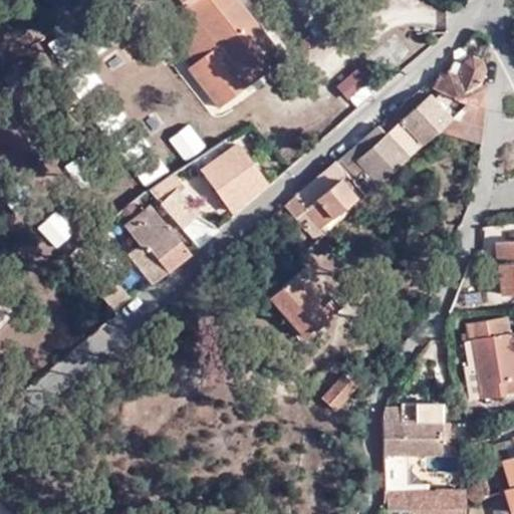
[(215,42),(193,59),(184,66),(215,105),(279,56),(235,0),(180,0),(183,3),(186,2),(215,42)]
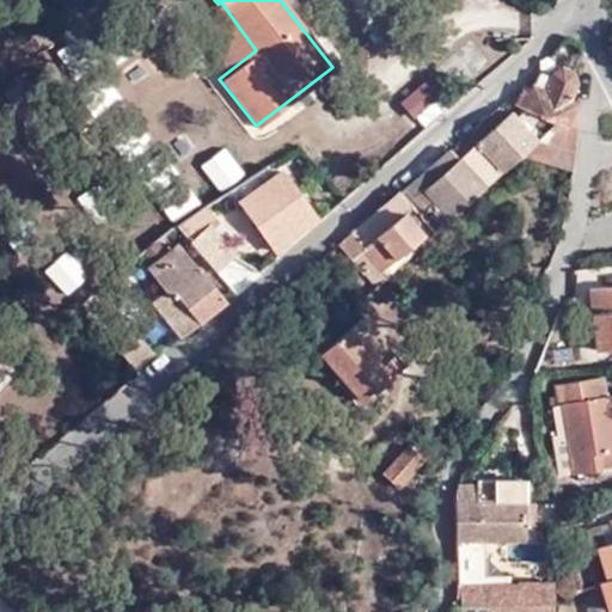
[(218,4),(193,24),(230,71),(256,50),(221,2),(218,4)]
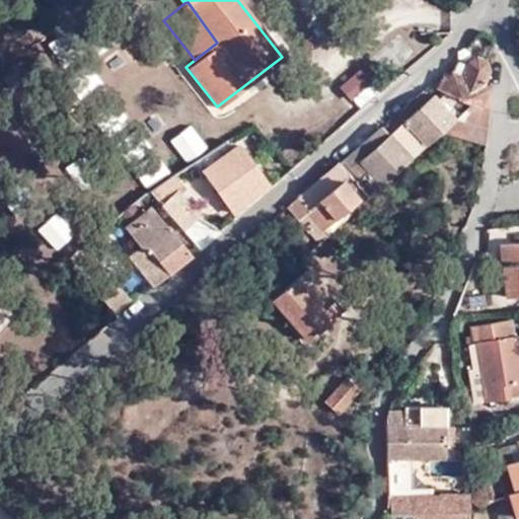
[(469,104),(490,108),(491,92),(488,90),(488,87),(482,85),(489,68),(487,57),(479,54),(470,58),(466,64),(461,76),(451,71),(449,75),(444,73),(437,87),(445,92),(469,104)]
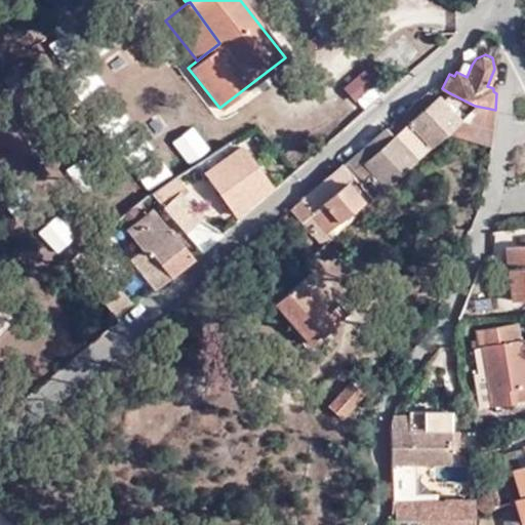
[(467,77),(472,65),(462,59),(456,72),(467,77)]
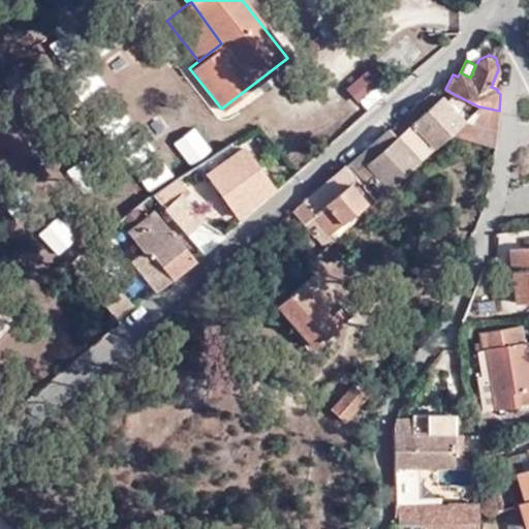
[(418,160),(449,132),(478,106),(454,94),(449,98),(460,112),(458,114),(441,96),(411,123),(416,128),(402,142),(418,160)]
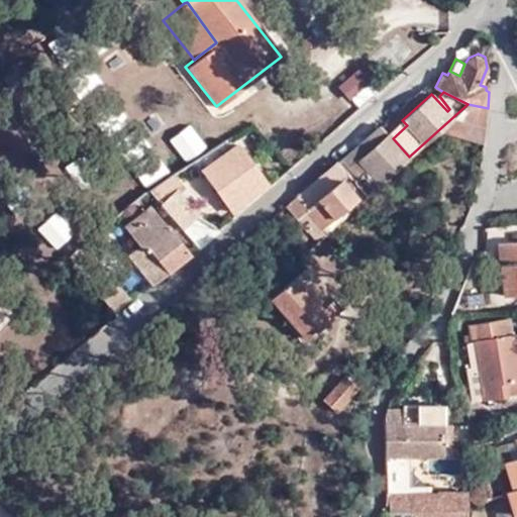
[(439,129),(485,142),(488,108),(468,104),(439,129)]
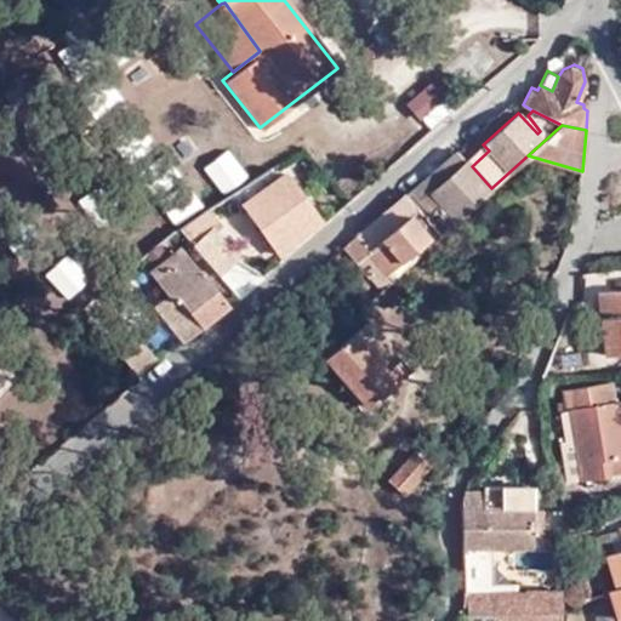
[(466,159),(472,166),(489,151),(483,144),(466,159)]
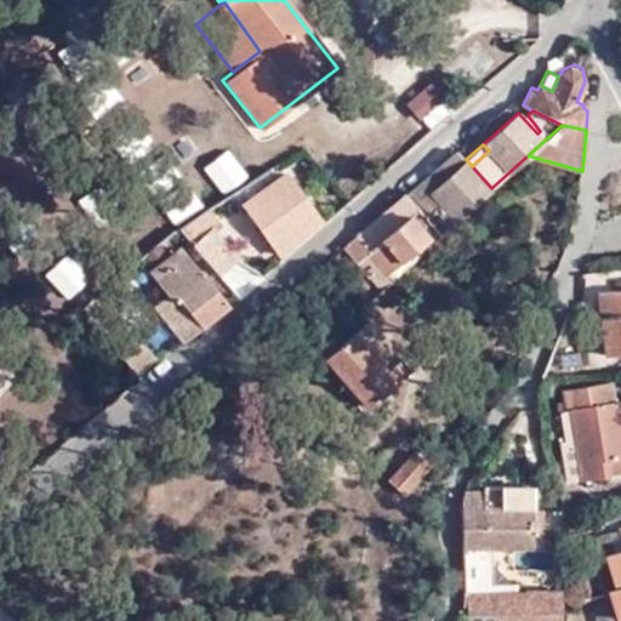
[(457,149),(421,181),(429,192),(466,159),(457,149)]
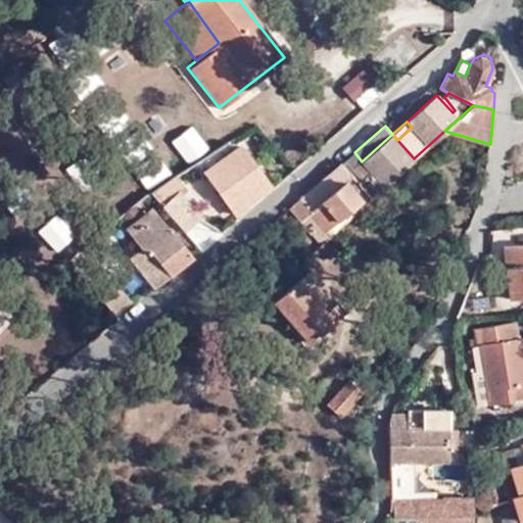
[(143,131),(117,147),(147,191),(172,175),(143,131)]
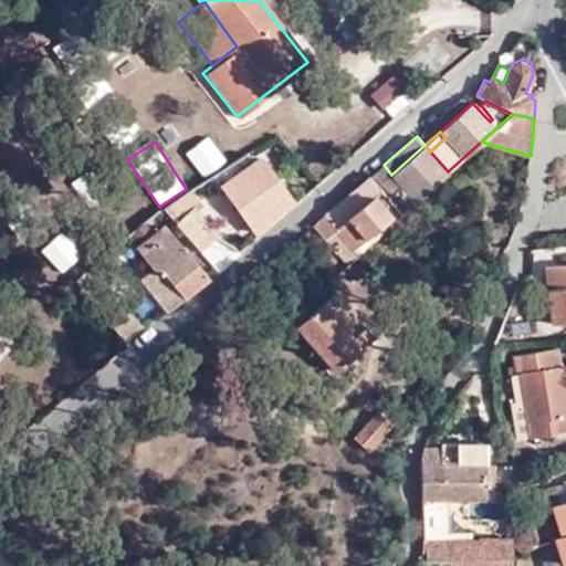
[(368,178),(378,189),(397,210),(401,215),(448,171),(430,152),(425,145),(391,175),(399,182),(390,190),(384,181),(375,173),(368,178)]
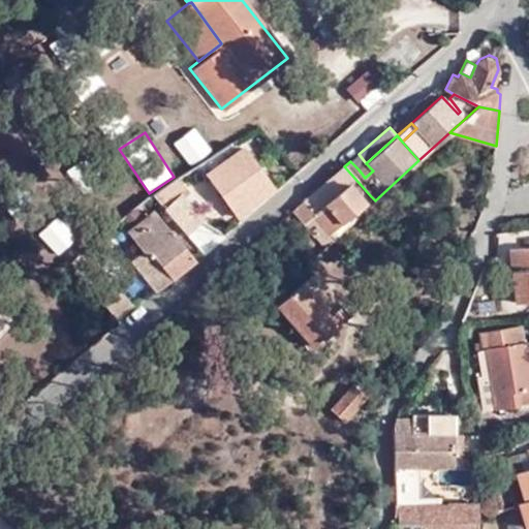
[(244,147),(226,159),(209,173),(232,205),(248,193),(246,190),(265,178),(244,147)]
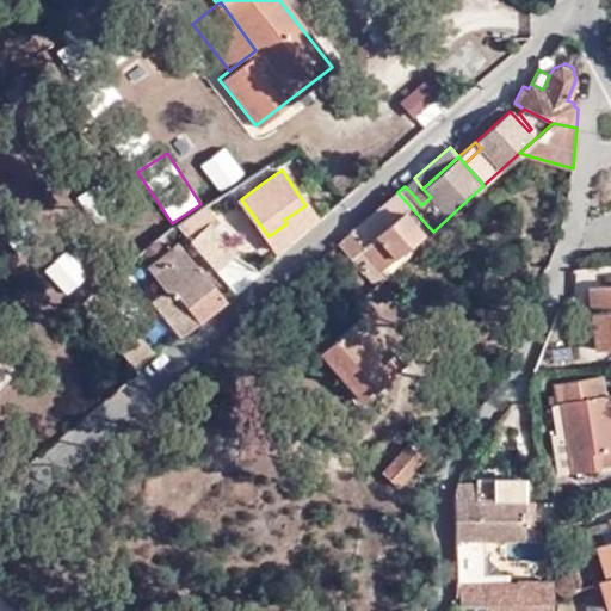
[(261,184),(254,172),(233,187),(241,199),(261,184)]
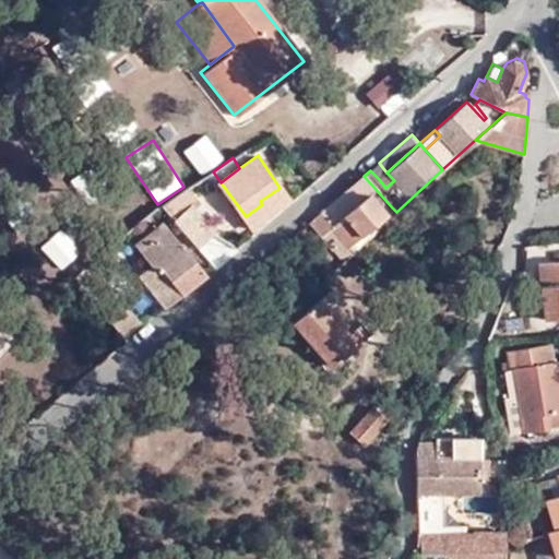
[(387,173),(379,179),(385,188),(394,180),(387,173)]
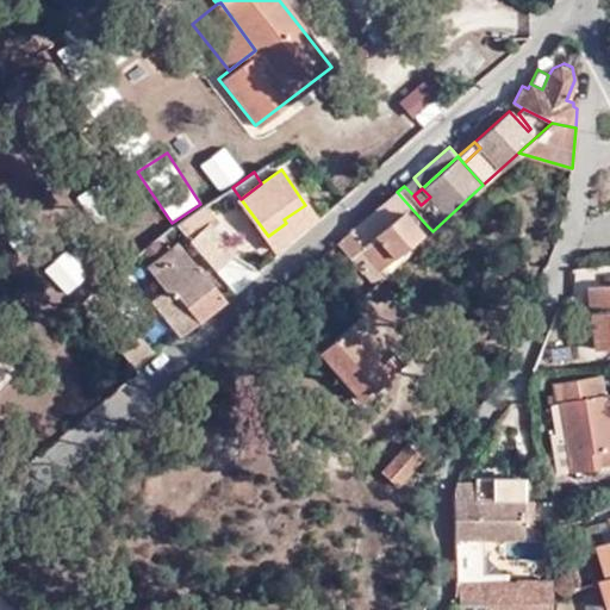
[(397,192),(363,222),(374,234),(408,204),(397,192)]
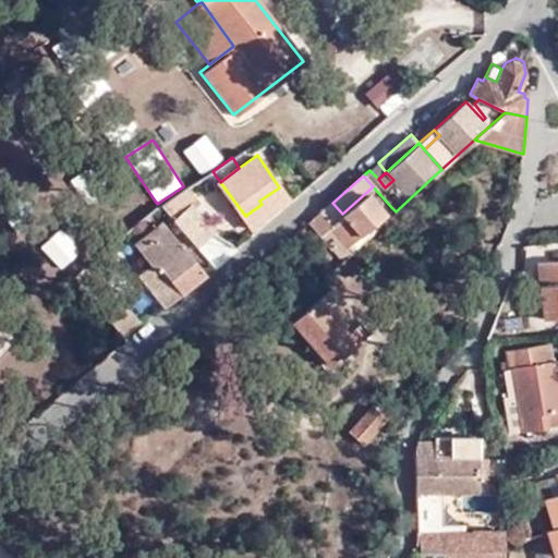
[(310,222),(341,261),(347,255),(353,250),(348,246),(372,226),(376,229),(385,221),(381,217),(391,207),(373,186),(342,214),(332,203),(310,222)]
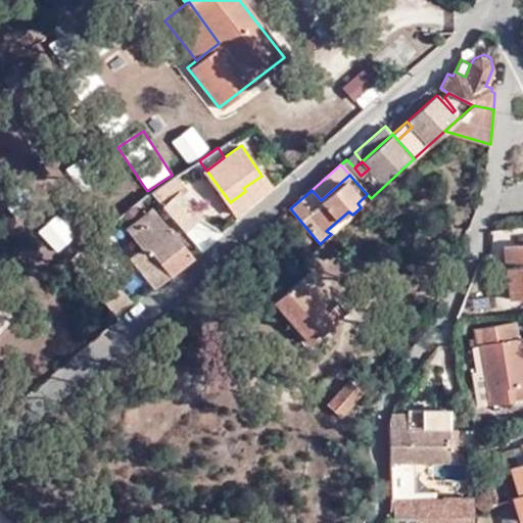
[(270,188),(262,176),(243,188),(245,191),(230,202),(237,212),(270,188)]
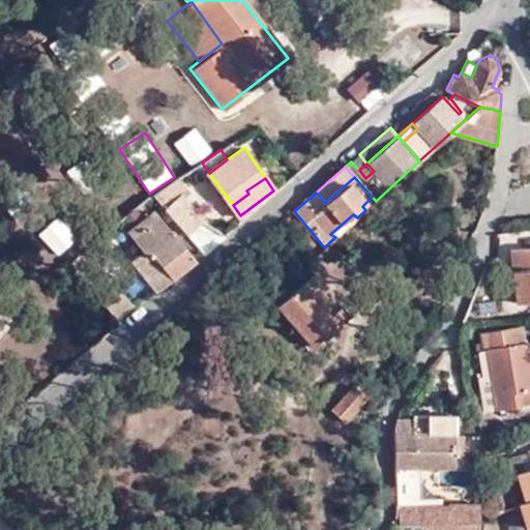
[(174,181),(154,195),(165,208),(172,216),(186,233),(201,221),(188,206),(190,203),(174,181)]
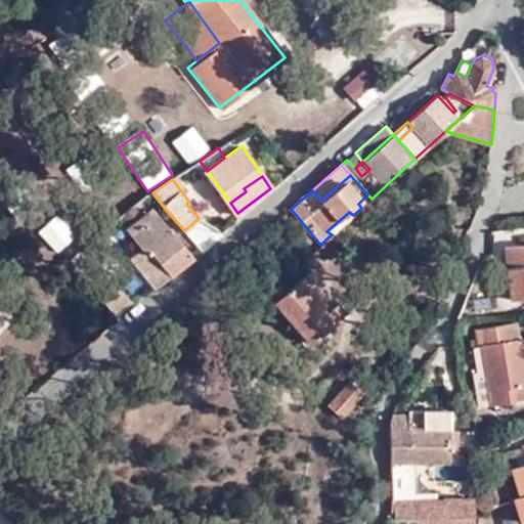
[(170,214),(163,206),(159,211),(166,218),(170,214)]
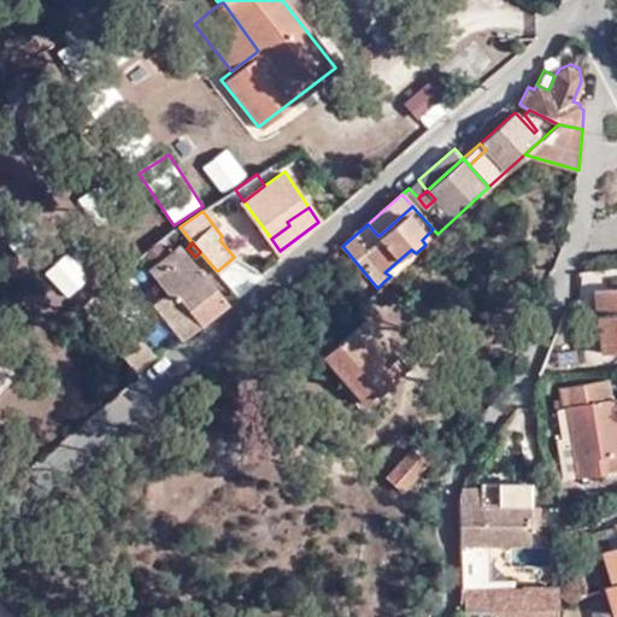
[(201,325),(228,304),(193,262),(171,280),(176,285),(178,282),(182,288),(176,292),(201,325)]
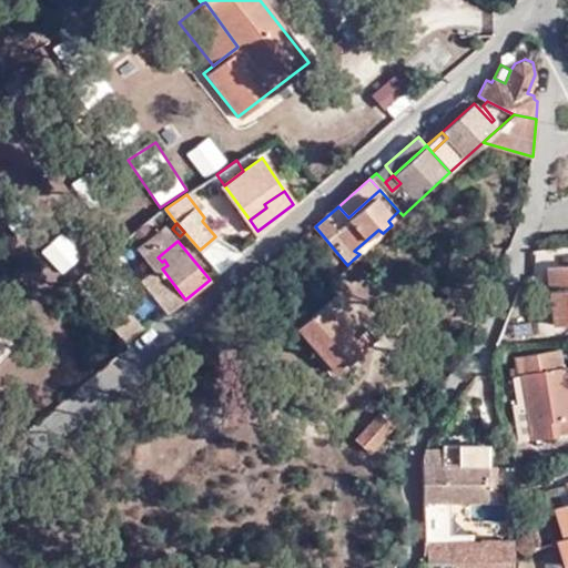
[(567,265),(548,269),(553,324),(567,322),(567,265)]
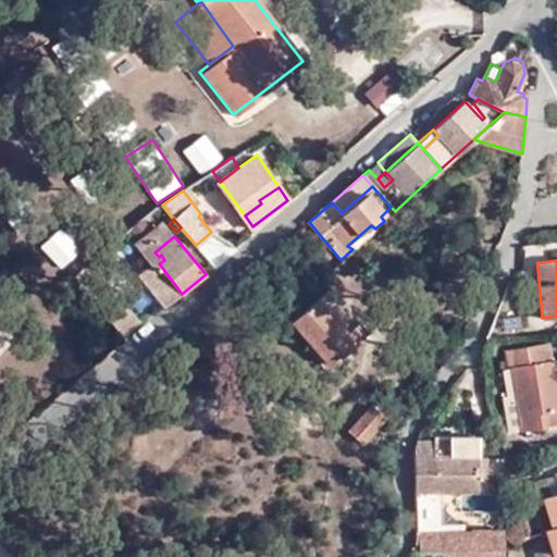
[(170,301),(182,294),(159,263),(147,272),(170,301)]
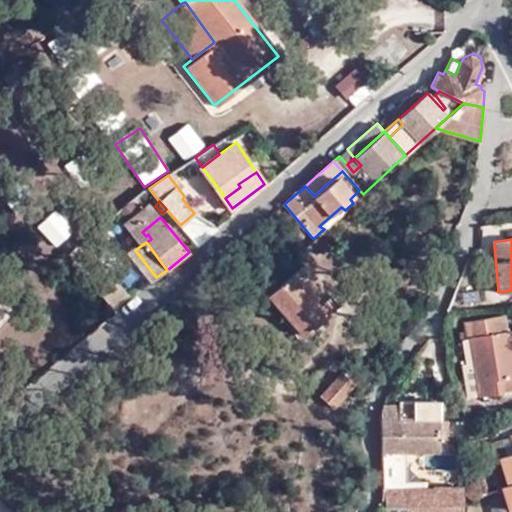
[(340,304),(306,264),(270,294),(304,335),(340,304)]
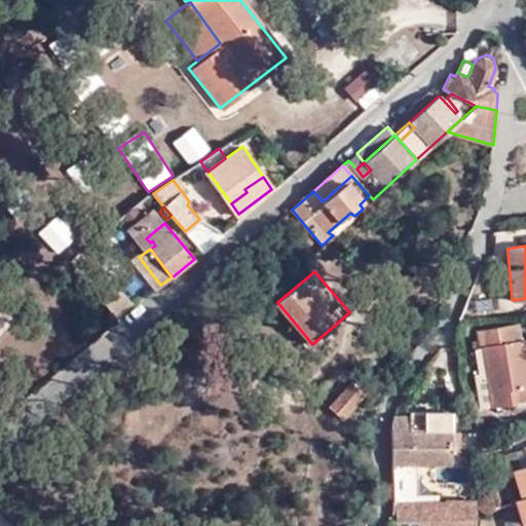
[(101,293),(118,313),(134,303),(115,282),(101,293)]
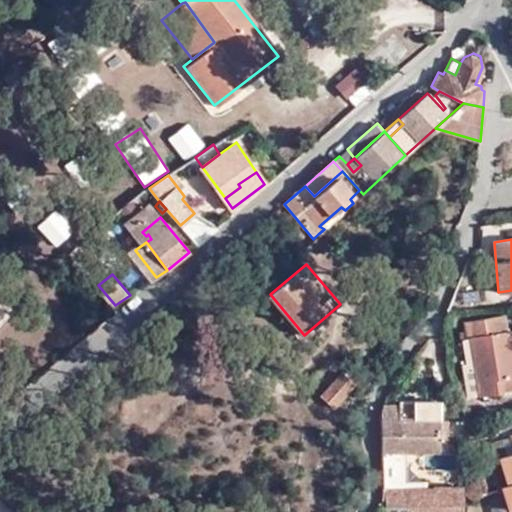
[(462,323),(463,331),(466,330),(466,335),(468,335),(478,396),(511,390),(511,350),(509,332),(505,332),(503,315),(465,320),(465,323),(462,323)]
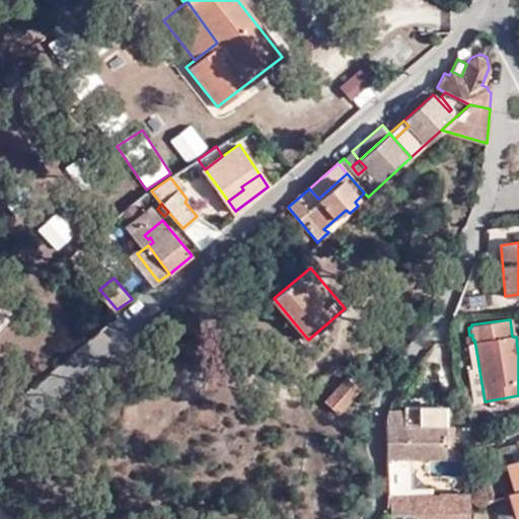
[(472,335),(469,336),(460,338),(471,405),(486,403),(485,401),(474,340),(472,340),(472,335)]
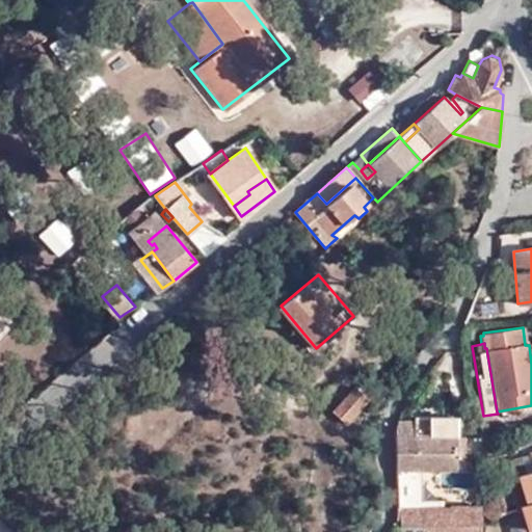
[(353,387),(341,403),(352,414),(368,398),(353,387)]
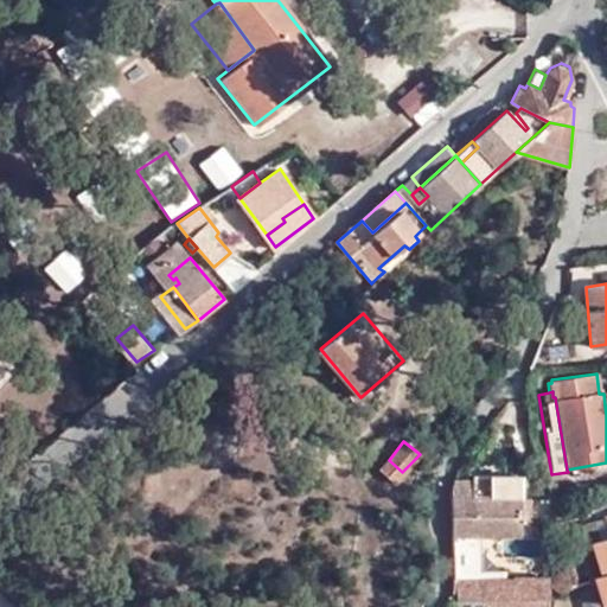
[(402,472),(389,460),(378,473),(391,485),(402,472)]
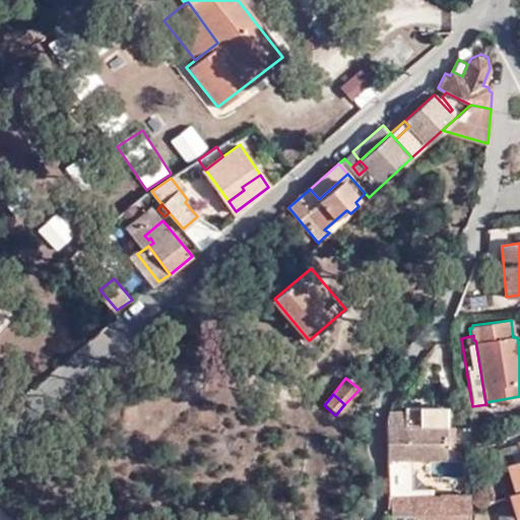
[(388,494),(412,494),(410,460),(453,458),(452,428),(444,429),(443,407),(402,408),(402,413),(387,413),(385,435),(388,494)]
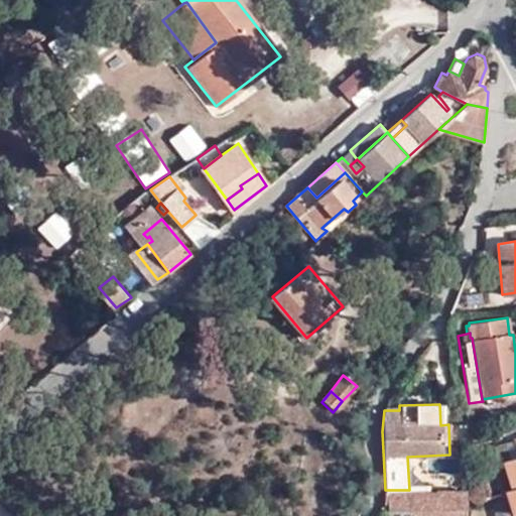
[(507,490),(514,515),(515,515),(515,444),(509,447),(512,458),(504,460),(513,488),(507,490)]
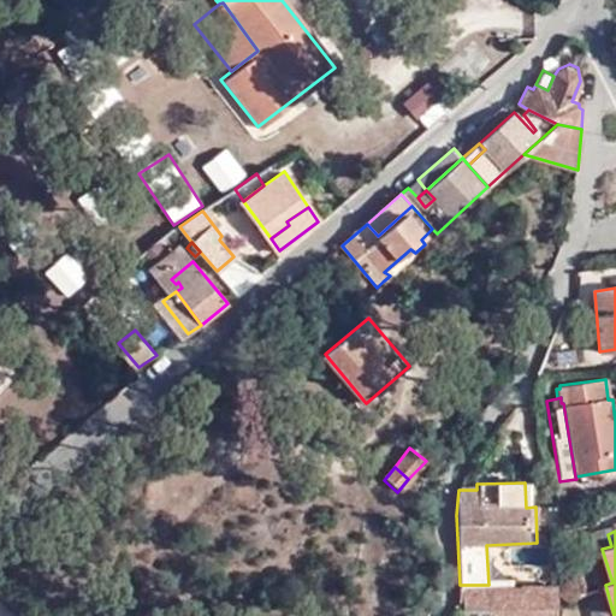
[(508,582),(507,548),(491,548),(492,582),(508,582)]
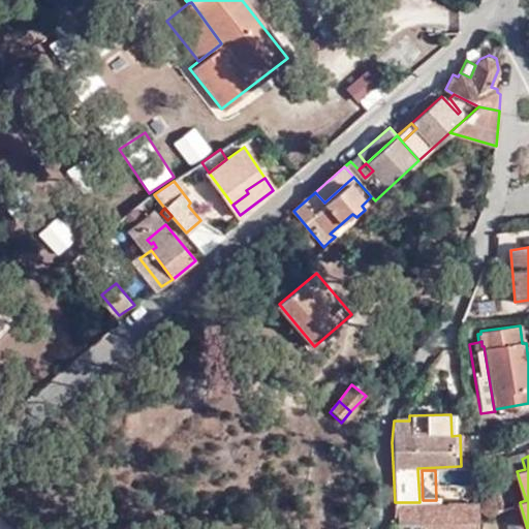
[(526,500),(517,471),(502,475),(511,505),(520,502),(526,500)]
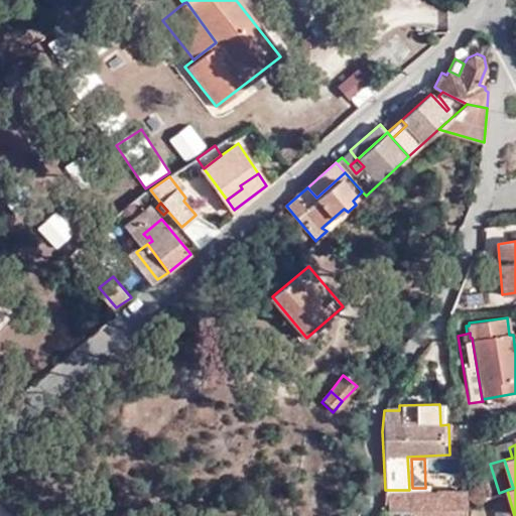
[(385,494),(386,504),(386,515),(429,515),(429,507),(436,506),(435,515),(464,515),(464,492),(385,494)]
